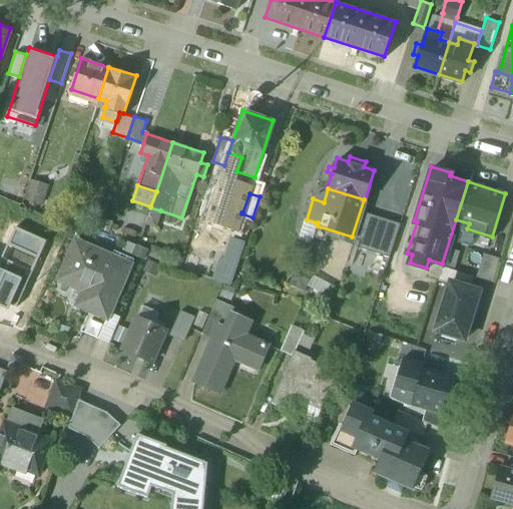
[(150,207),(150,206),(144,220),(155,224),(160,210),(150,207)]
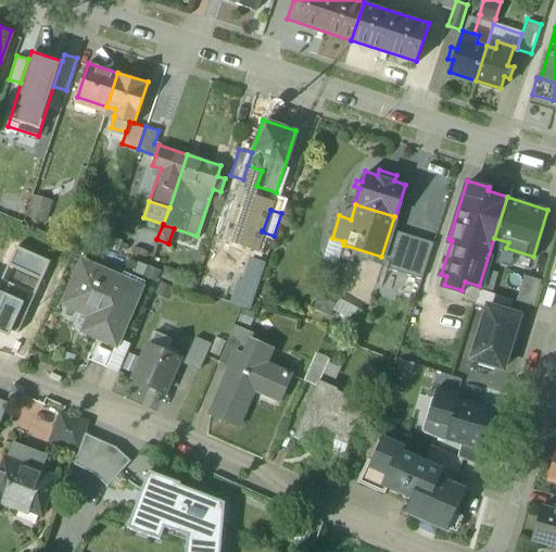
[(16,245),(8,263),(41,279),(50,260),(16,245)]
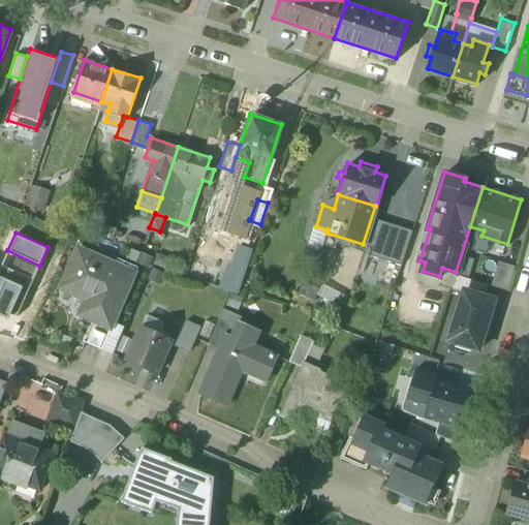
[(115,264),(78,247),(61,286),(94,302),(88,316),(92,318),(110,326),(129,279),(112,271),(115,264)]
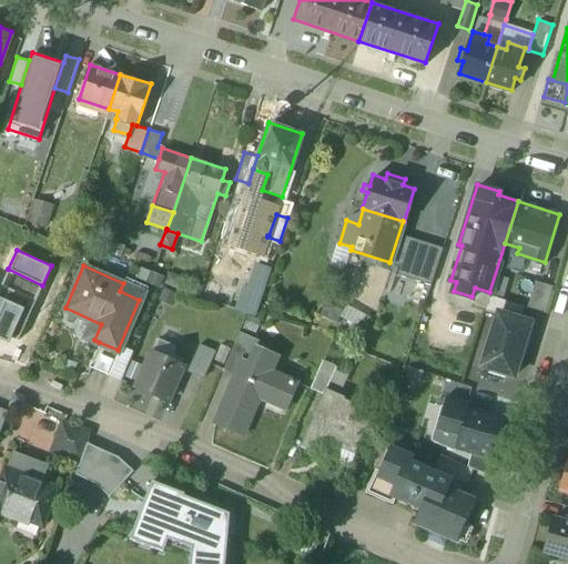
[(0,338),(9,342),(12,335),(18,339),(36,300),(1,283),(0,286),(0,338)]
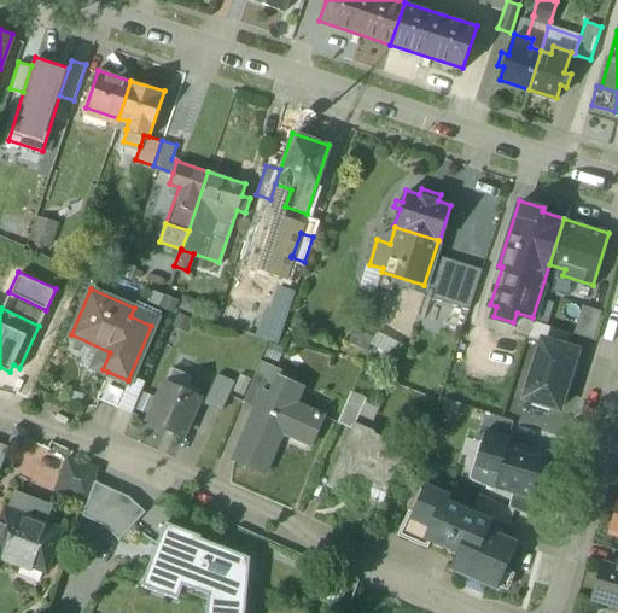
[(599,313),(588,309),(581,333),(593,337),(599,313)]
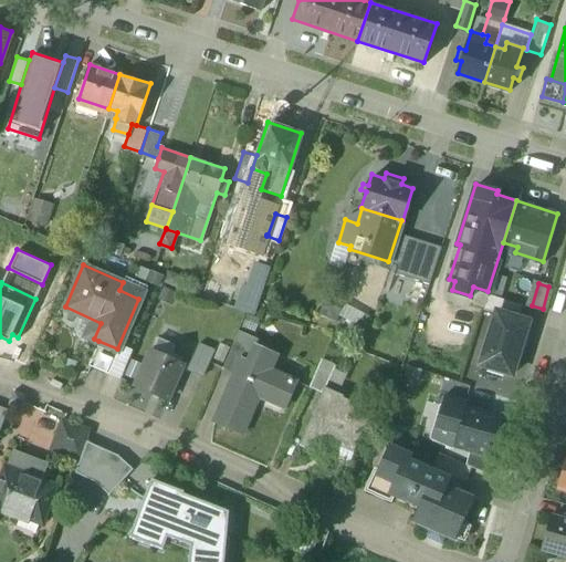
[(522,303),(488,292),(483,308),(495,312),(496,309),(519,315),(522,303)]
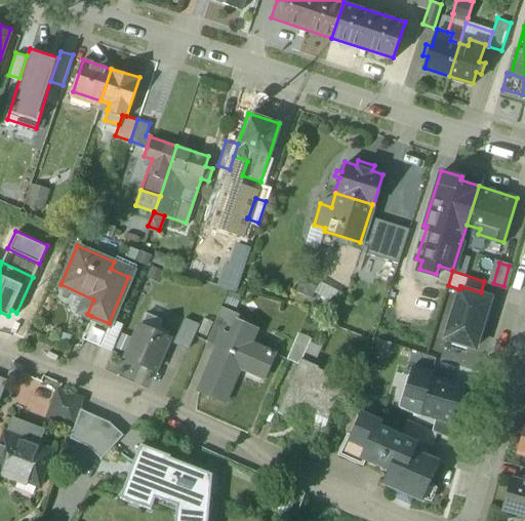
[(311,297),(315,284),(289,276),(284,288),(311,297)]
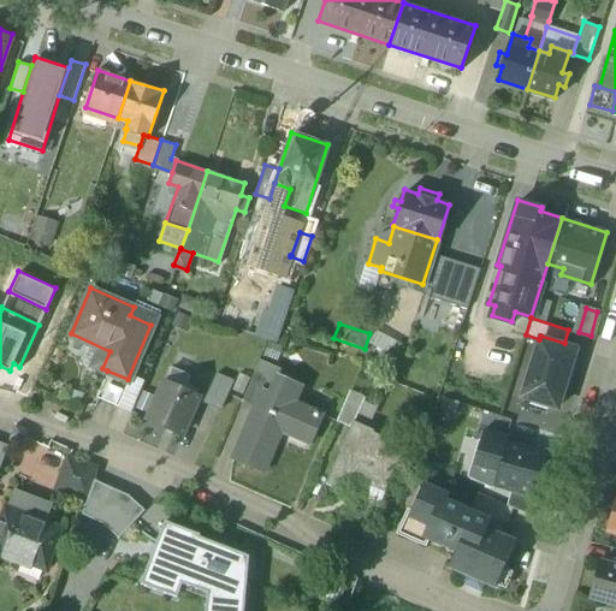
[(539,339),(522,395),(532,398),(548,402),(557,405),(575,346),(564,343),(540,336),(539,339)]
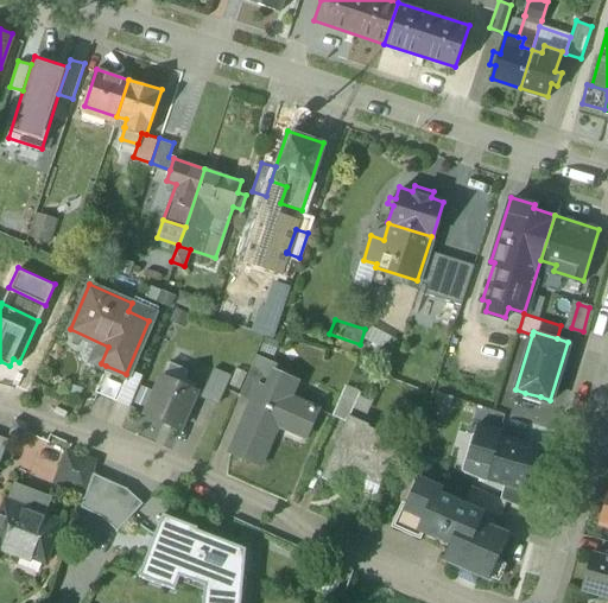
[(187,368),(169,360),(163,375),(181,382),(187,368)]
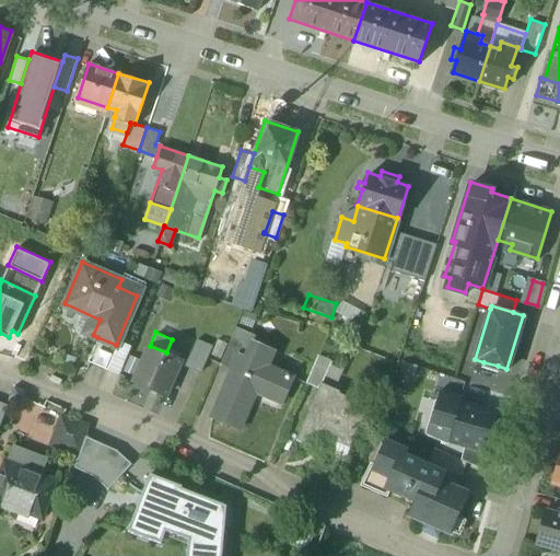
[(116,345),(97,337),(89,359),(106,367),(116,345)]
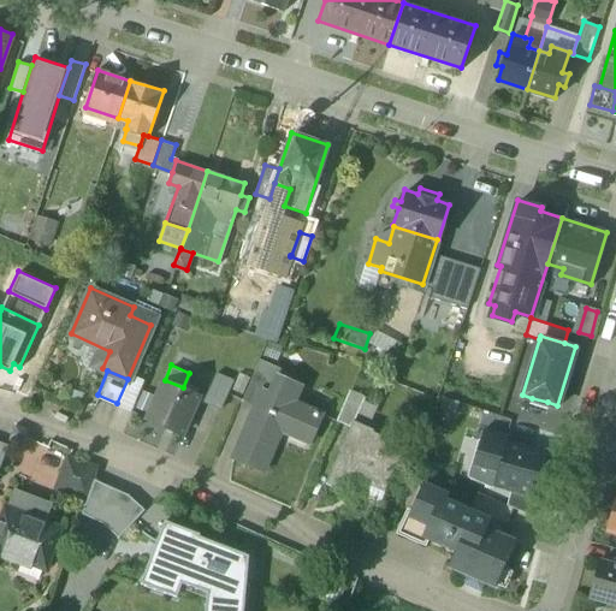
[(234,379),(215,372),(203,398),(221,405),(234,379)]
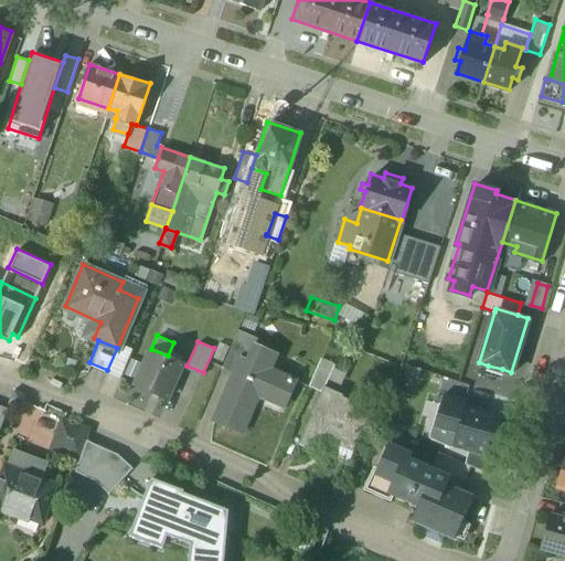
[(231,345),(221,367),(233,372),(241,356),(242,356),(244,350),(231,345)]
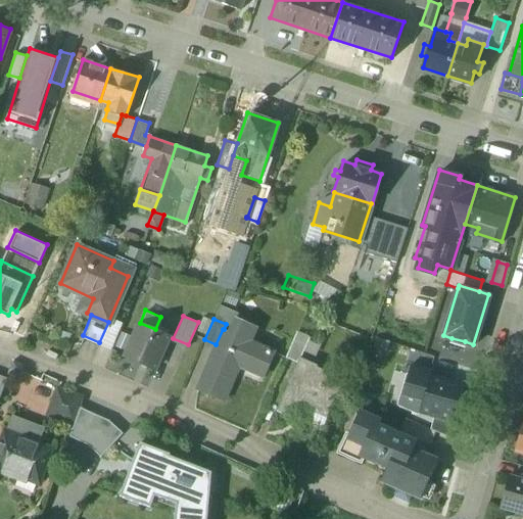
[(140,323),(139,322),(125,354),(154,367),(169,335),(155,329),(140,323)]
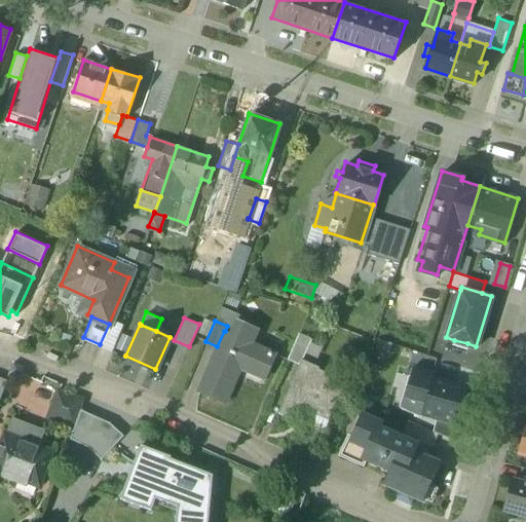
[(225,331),(224,331),(217,346),(198,388),(225,400),(241,363),(264,373),(273,352),(225,331)]
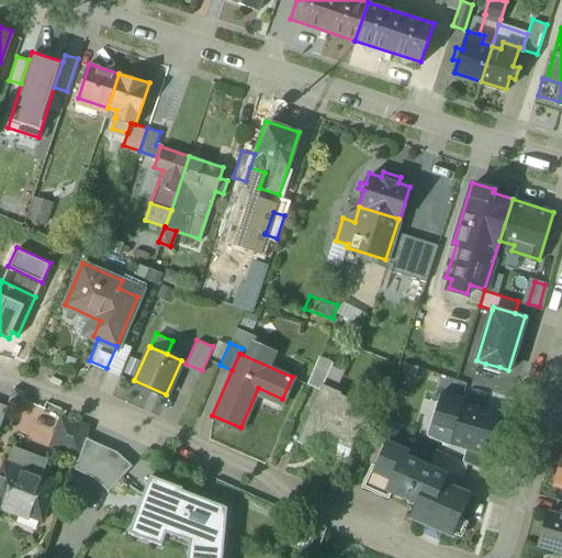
[(499,367),(485,364),(483,370),(497,375),(499,367)]
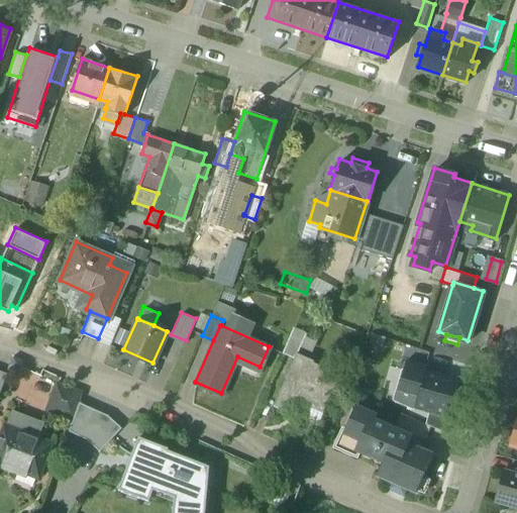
[(313,360),(295,351),(273,404),(290,412),(295,400),(322,411),(339,373),(312,361),(313,360)]
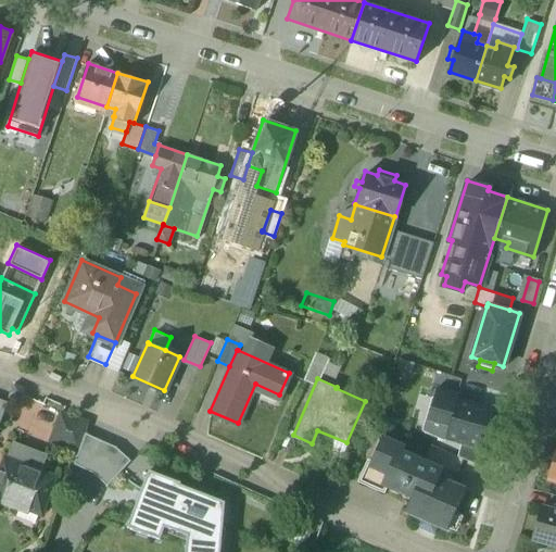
[(455,403),(437,398),(429,426),(447,431),(455,403)]
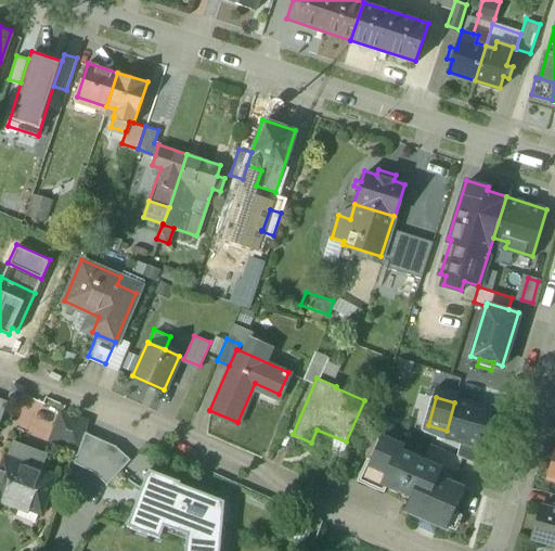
[(492,409),(455,398),(454,402),(447,431),(446,435),(481,445),(492,409)]
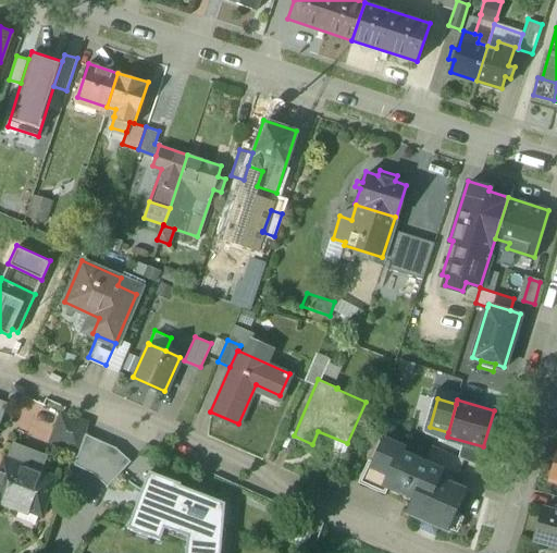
[(87,421),(62,413),(52,440),(77,449),(77,446),(79,447),(85,433),(88,425),(86,424),(87,421)]
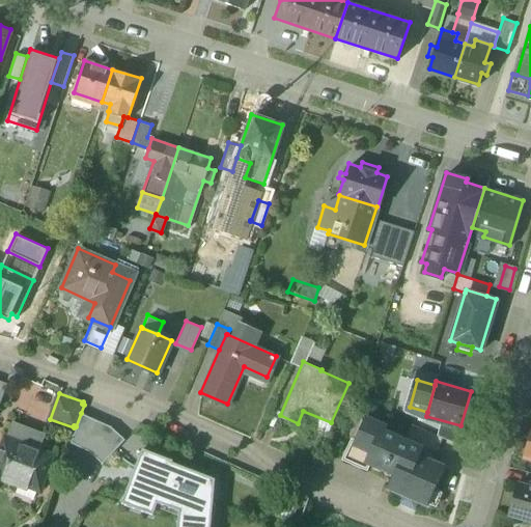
[(110,426),(81,413),(76,426),(71,441),(88,449),(110,426)]
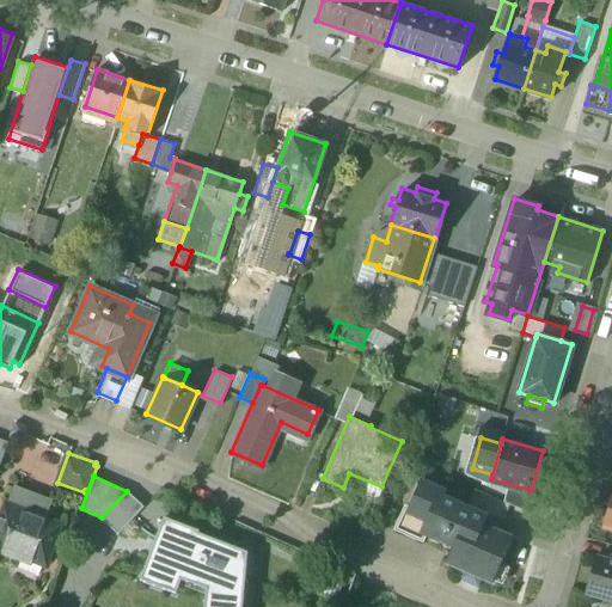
[(466,506),(444,495),(445,490),(420,479),(401,522),(452,545),(446,560),(490,581),(510,535),(497,529),(483,523),(487,515),(466,506)]
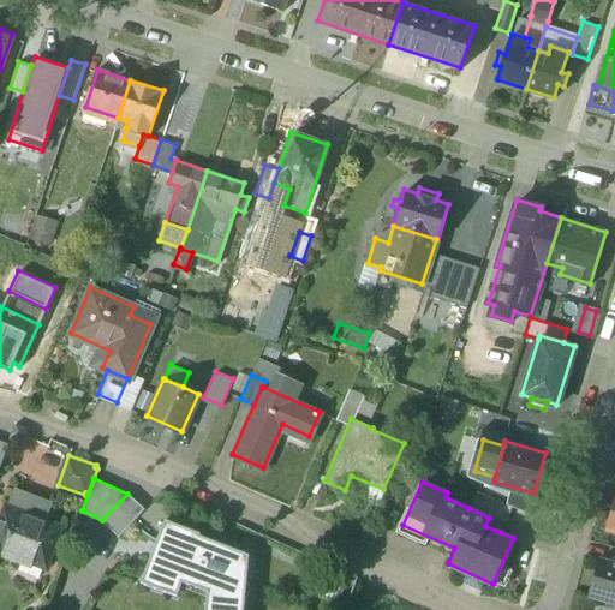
[(53,501),(16,485),(7,506),(46,520),(53,501)]
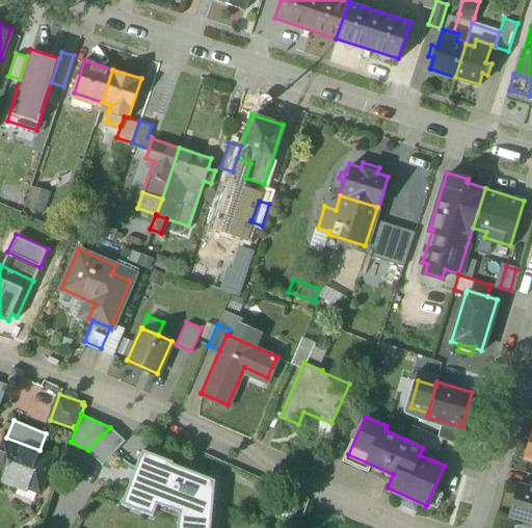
[(443,438),(413,423),(405,440),(423,448),(420,455),(432,460),(443,438)]
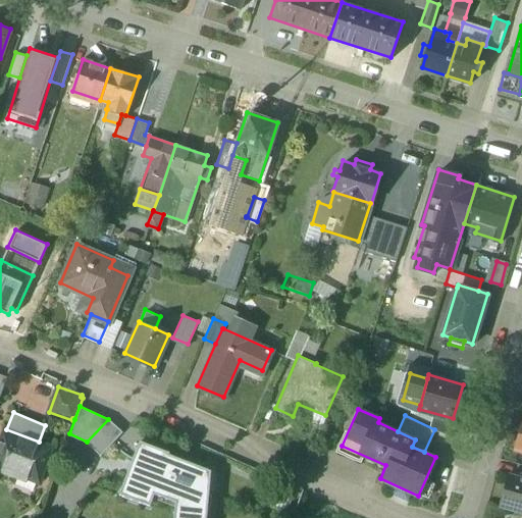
[(108,419),(87,442),(99,454),(120,431),(108,419)]
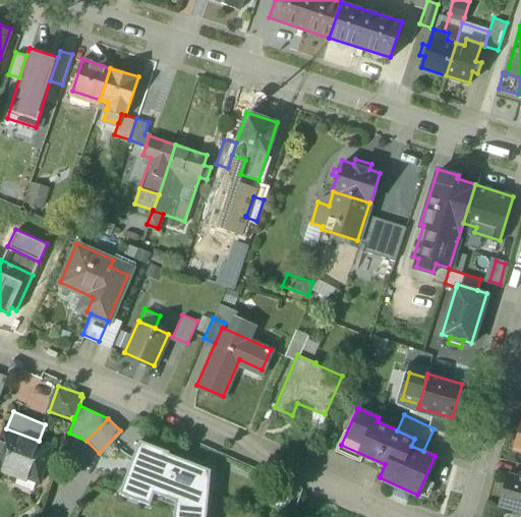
[(6,428),(5,427),(0,440),(0,463),(18,471),(20,466),(40,474),(51,446),(39,441),(6,428)]
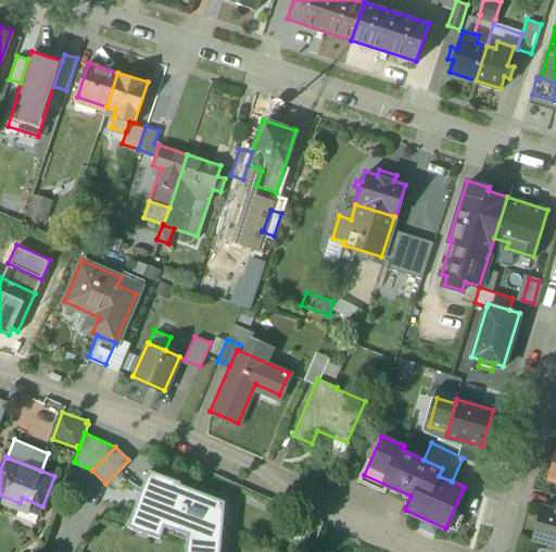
[(180,481),(149,469),(127,526),(159,539),(163,526),(190,536),(189,551),(223,551),(225,523),(234,522),(234,504),(222,499),(179,484),(180,481)]
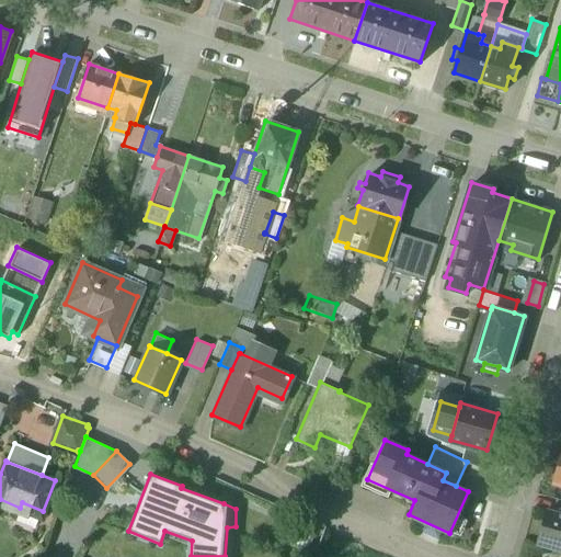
[(22,502),(20,508),(23,510),(35,515),(39,514),(42,515),(43,511),(22,502)]
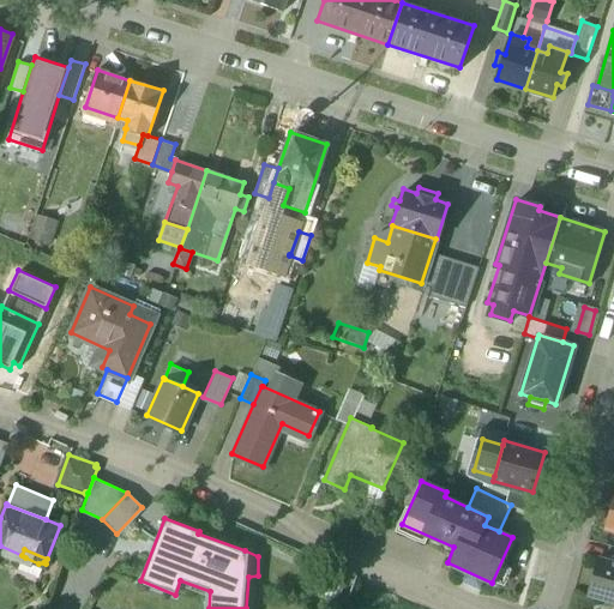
[(613,561),(596,556),(585,592),(613,601),(613,561)]
